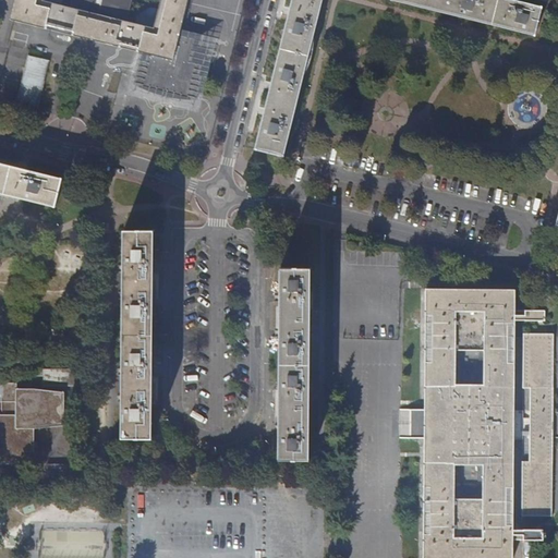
[(71,0),(70,7),(61,4),(41,0),(16,0),(13,16),(142,49),(132,88),(149,96),(159,99),(173,102),(185,105),(195,105),(202,81),(198,80),(203,63),(192,61),(197,39),(177,34),(179,24),(158,19),(156,28),(134,23),(126,21),(131,0),(71,0)]
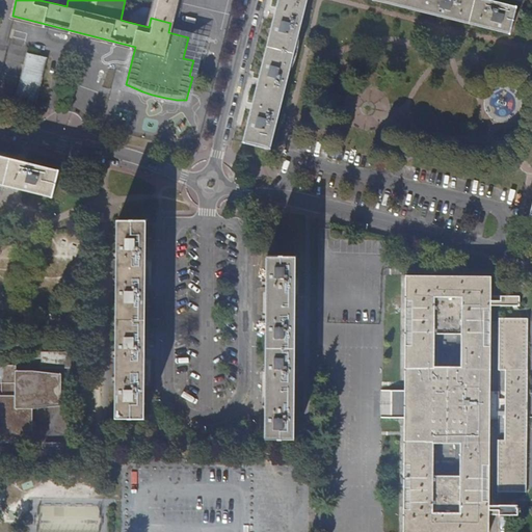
[(176,0),(155,0),(153,9),(151,18),(170,23),(176,0)]
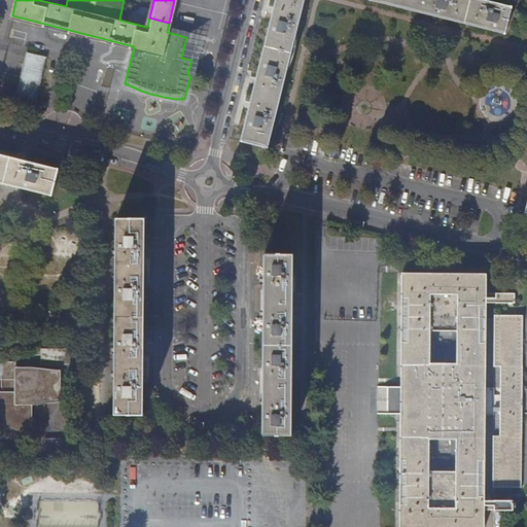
[(304,0),(275,0),(241,141),(268,148),(304,0)]
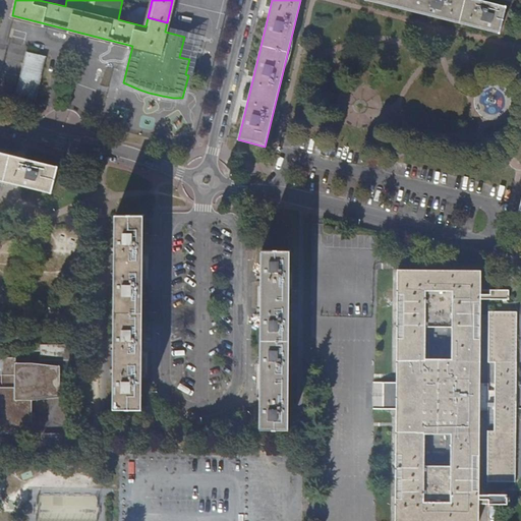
[(506,7),(477,0),(366,0),(500,34),(506,7)]
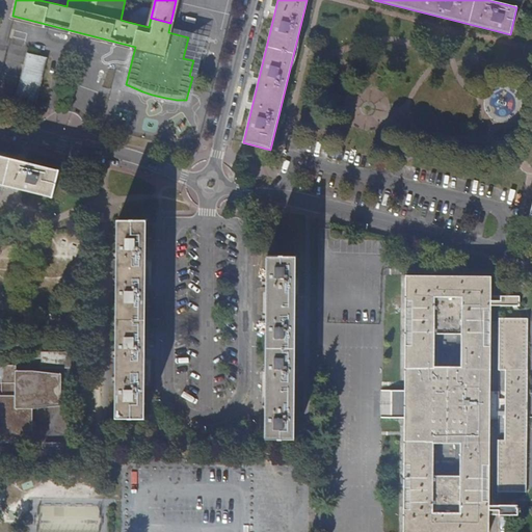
[(143,7),(130,15),(128,22),(149,27),(151,18),(153,9),(143,7)]
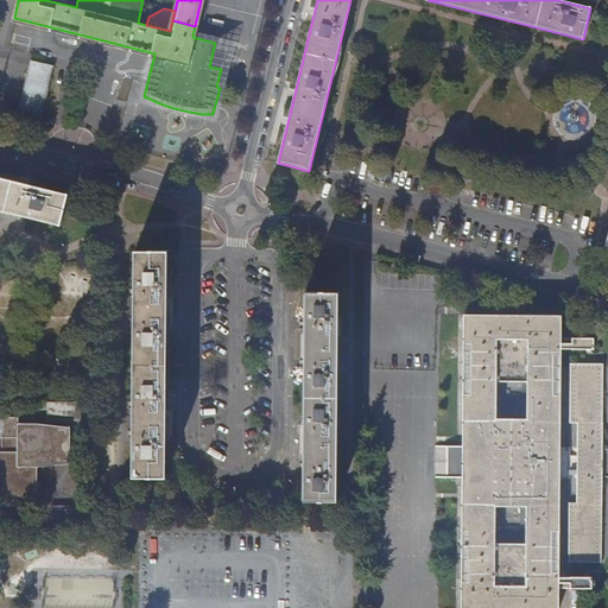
[(229,46),(215,43),(209,67),(221,69),(216,87),(220,88),(229,46)]
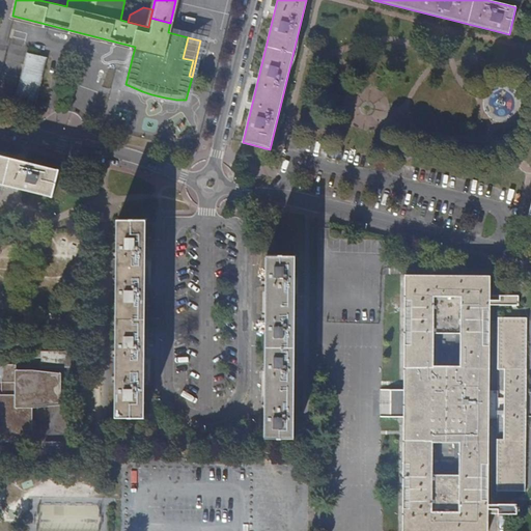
[(47,57),(27,53),(15,103),(34,107),(47,57)]
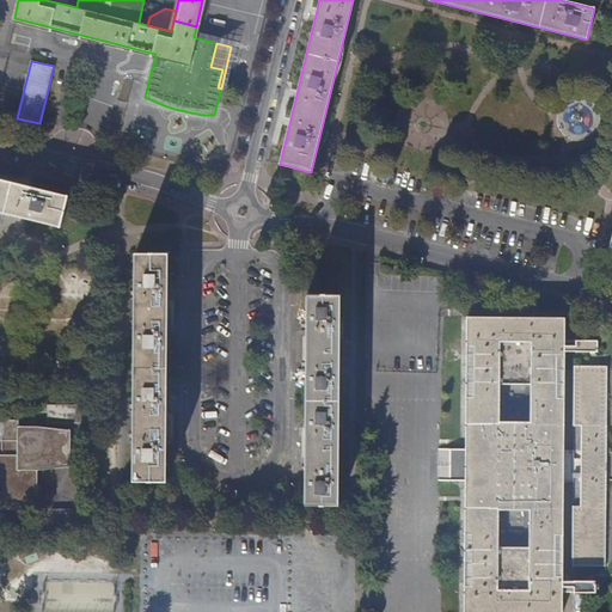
[(0,178),(0,210),(61,226),(68,195),(0,178)]
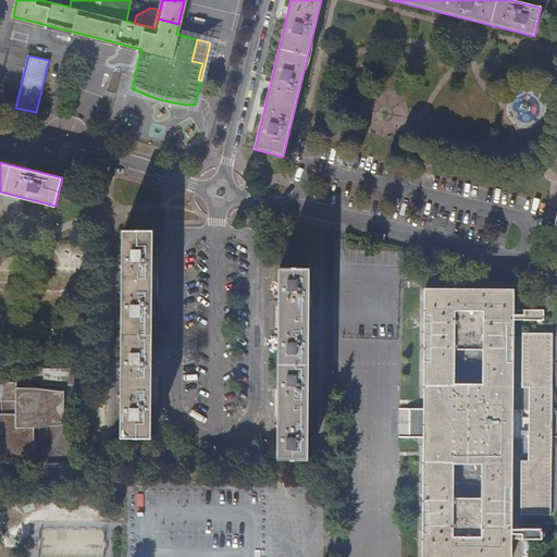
[(153,230),(124,230),(122,436),(151,436),(153,230)]
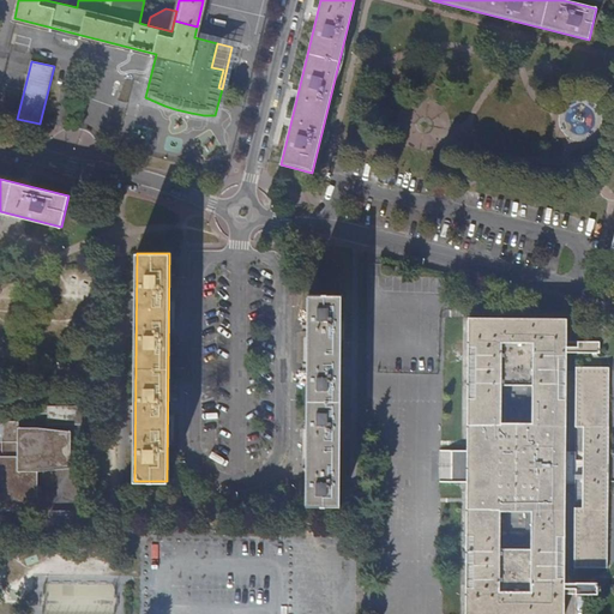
[(342,295),(308,294),(308,506),(339,506),(342,295)]
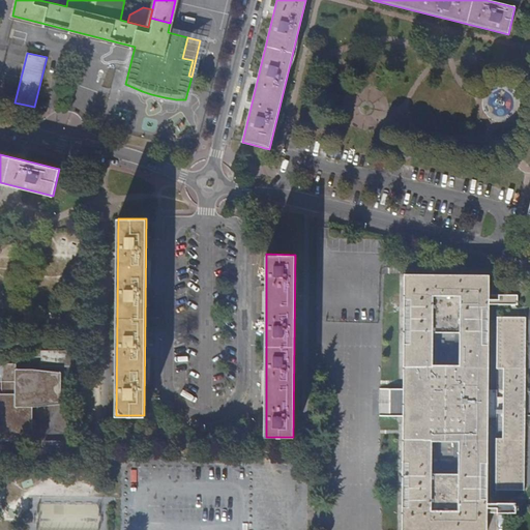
[(488,393),(489,303),(489,294),(489,275),(405,274),(404,389),(403,404),(403,416),(402,529),(487,529),(487,512),(487,503),(488,416),(488,393)]
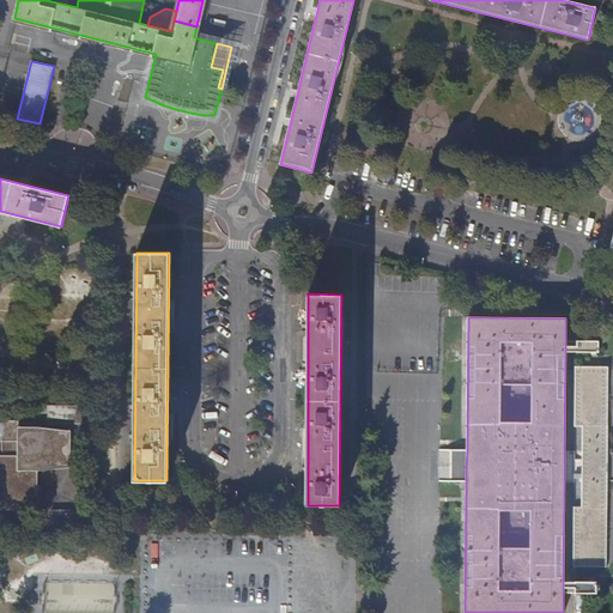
[(577,341),(565,340),(565,351),(577,352),(577,341)]
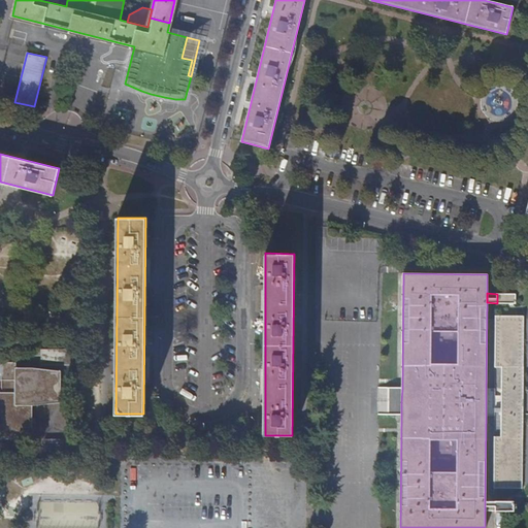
[(516,294),(497,294),(497,303),(515,303),(516,294)]
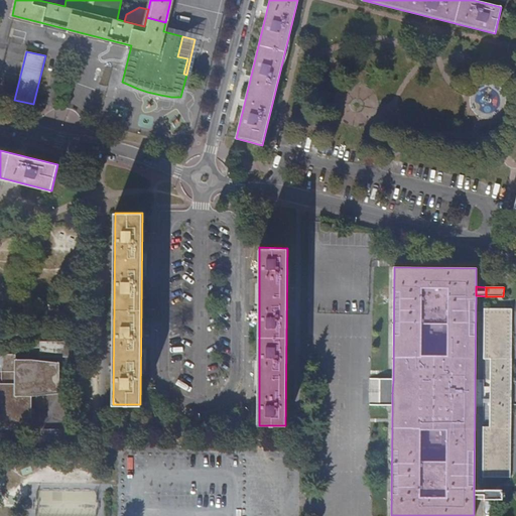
[(511,308),(484,308),(483,359),(490,359),(490,383),(511,383),(511,308)]
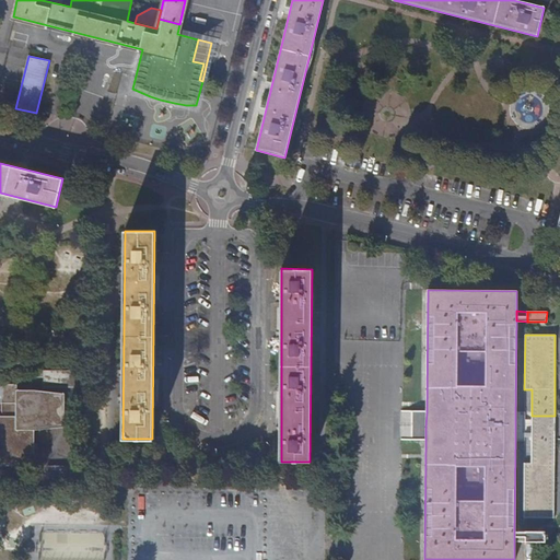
[(68,384),(69,371),(43,370),(42,382),(68,384)]
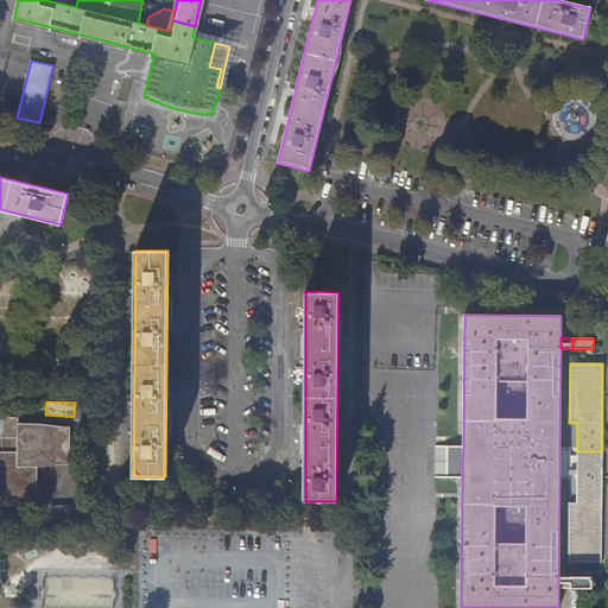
[(0,429),(1,430),(1,437),(2,451),(0,451),(0,504),(38,506),(37,467),(70,463),(70,426),(37,423),(19,423),(18,417),(0,416),(0,429)]
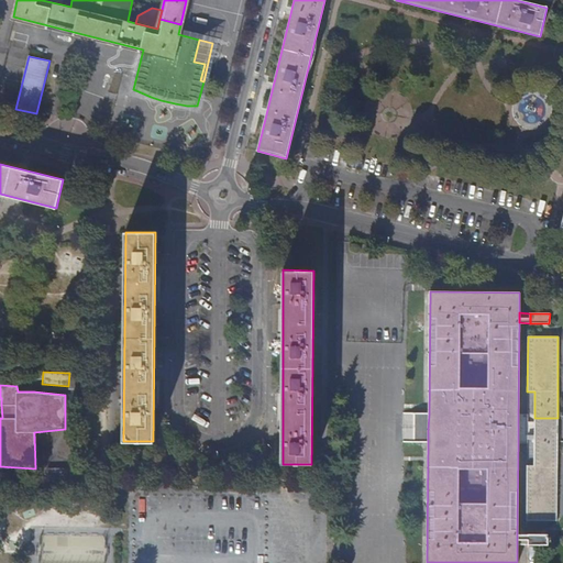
[(558,418),(534,418),(534,442),(558,443),(558,418)]
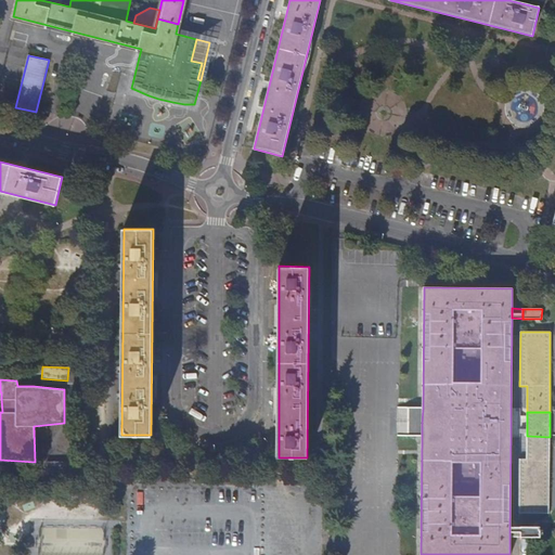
[(527,460),(519,459),(519,513),(550,514),(550,437),(527,436),(527,460)]
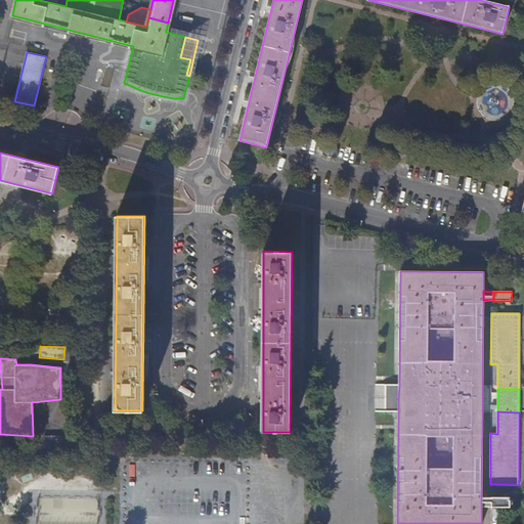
[(492,497),(481,497),(481,507),(492,507),(492,497)]
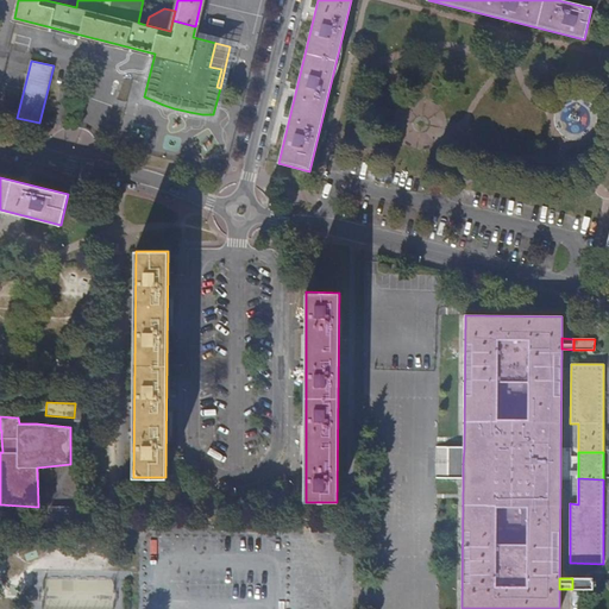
[(592,578),(572,578),(572,589),(592,589),(592,578)]
